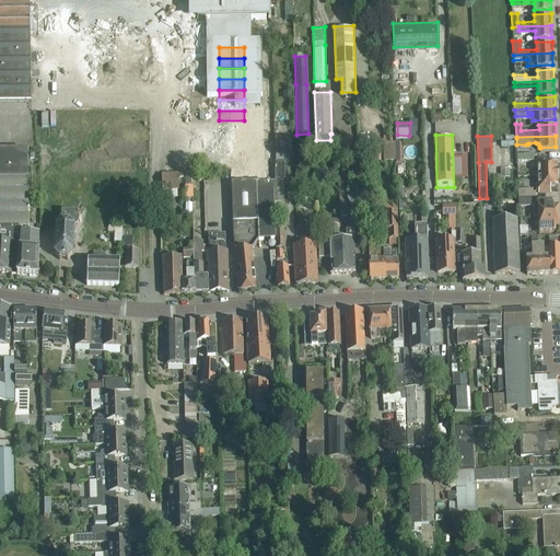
[(244,142),(219,142),(219,153),(244,153),(244,142)]
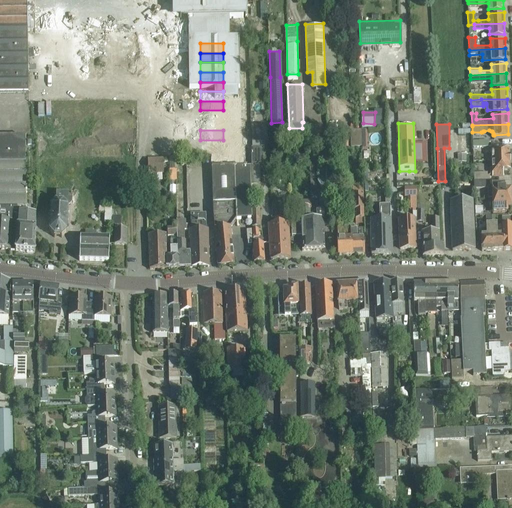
[(0,245),(10,247),(12,207),(17,207),(17,204),(26,204),(26,189),(30,189),(30,178),(25,178),(25,135),(0,134),(0,245)]
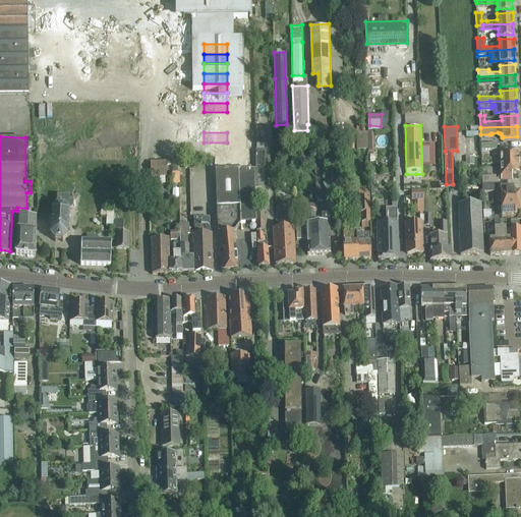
[(513,159),(518,158),(518,149),(511,149),(511,144),(500,144),(501,160),(509,160),(509,161),(513,160),(513,159)]
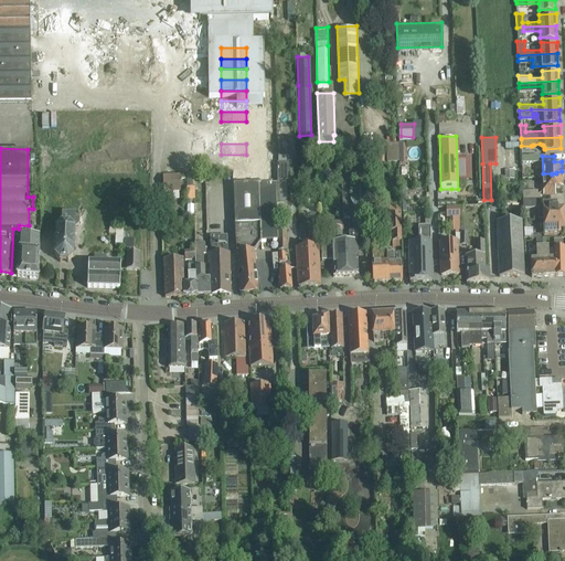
[(278,159),(277,159),(277,178),(286,178),(287,178),(287,159),(278,159)]
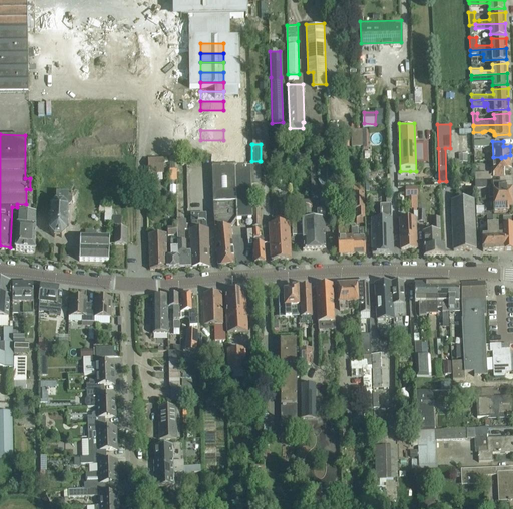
[(466,151),(458,151),(458,159),(466,159),(466,151)]
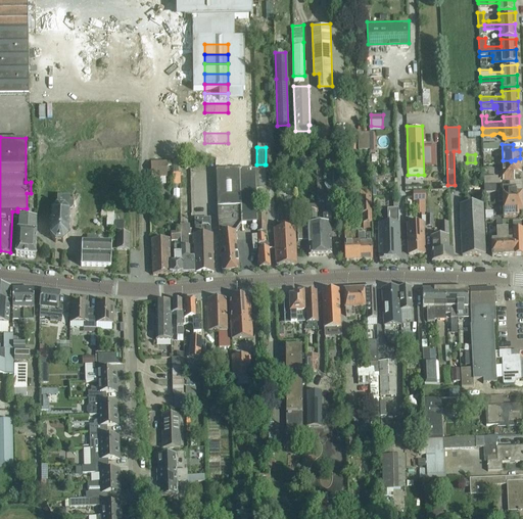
[(150,158),(151,175),(167,174),(167,158),(150,158)]
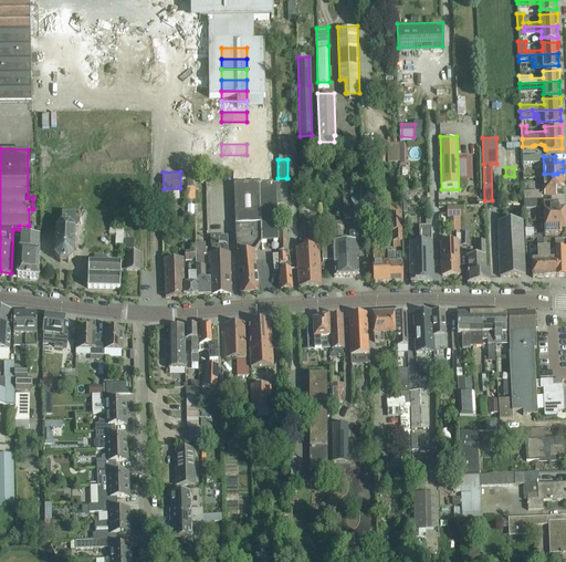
[(553,174),(544,174),(544,183),(542,183),(542,188),(544,188),(544,191),(556,191),(556,185),(564,185),(563,172),(557,173),(557,174),(553,175),(553,174)]
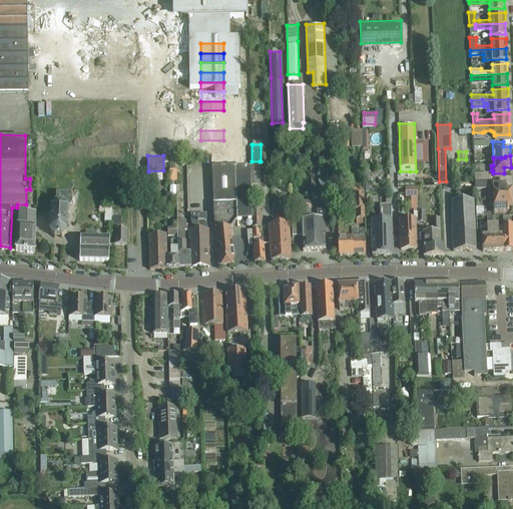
[(251,161),(250,161),(251,180),(261,180),(260,161),(251,161)]
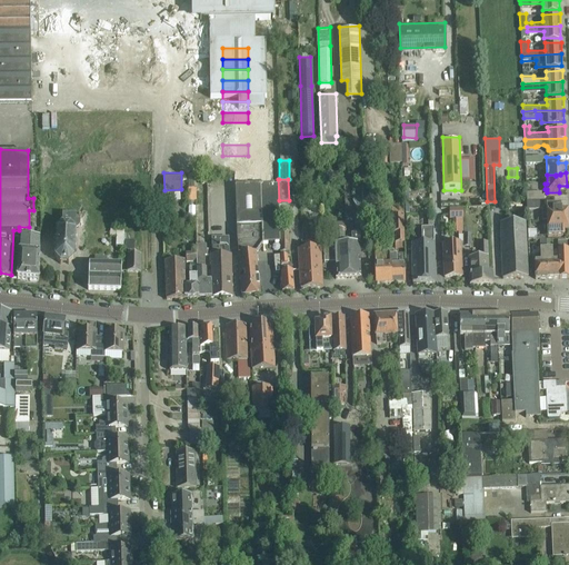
[(278,185),(236,186),(238,245),(280,243),(278,185)]
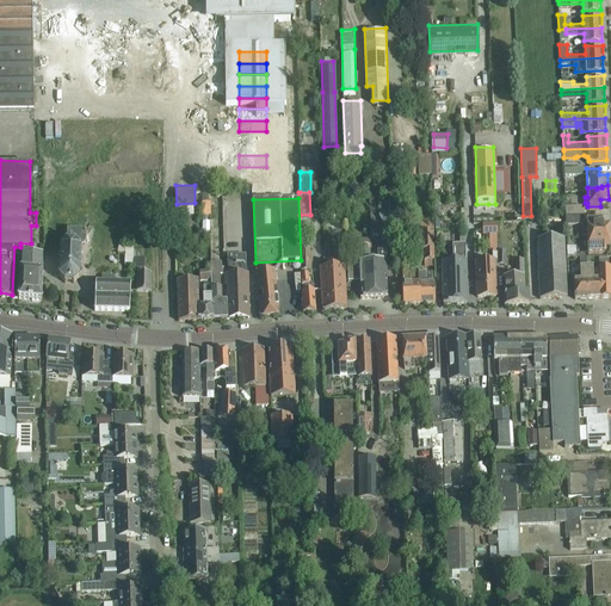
[(565,212),(581,212),(581,202),(565,202),(565,212)]
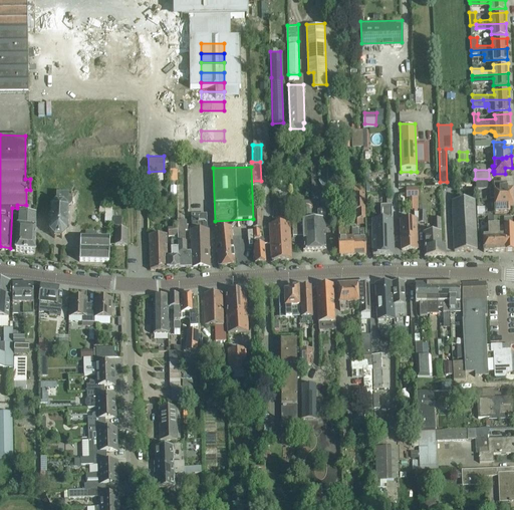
[(329,176),(317,176),(324,189),(329,189),(329,176)]
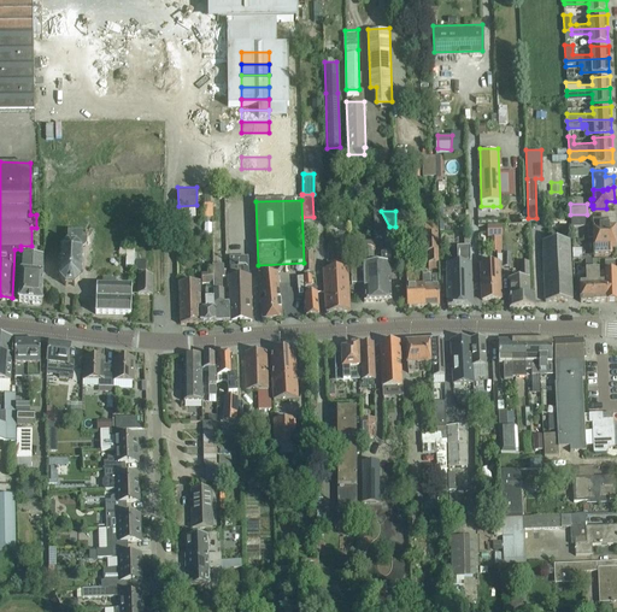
[(593,235),(616,235),(615,224),(609,224),(607,218),(592,218),(593,235)]
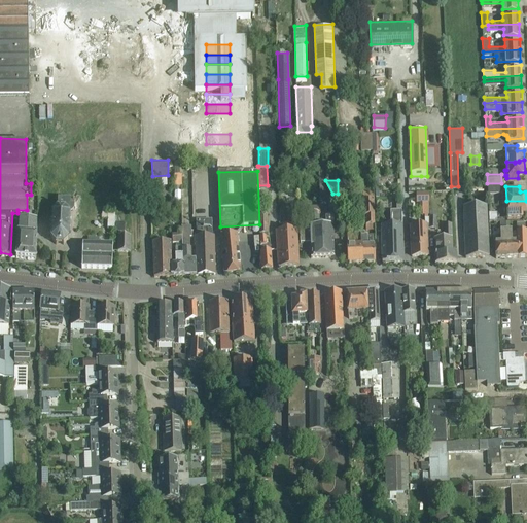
[(416,189),(416,200),(428,200),(428,189),(416,189)]
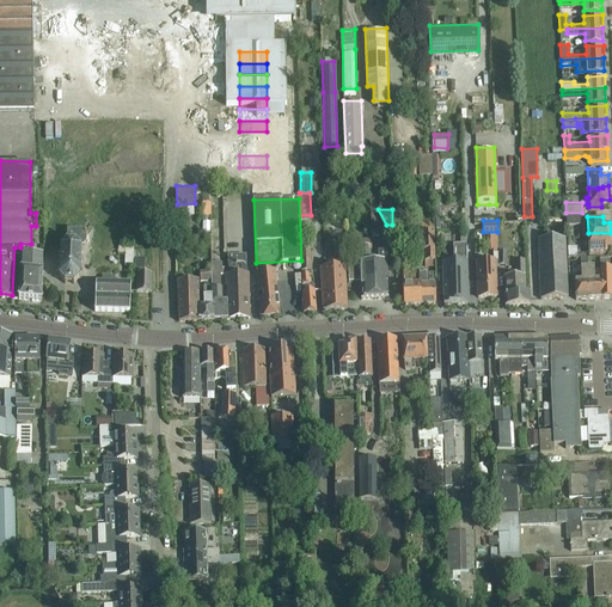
[(81,264),(81,263),(80,263),(80,255),(81,255),(81,253),(80,253),(80,245),(81,245),(81,244),(85,240),(86,234),(81,234),(81,227),(80,227),(68,227),(68,226),(67,226),(67,238),(66,238),(66,239),(61,243),(60,243),(59,244),(61,245),(60,253),(59,252),(59,255),(60,255),(60,262),(59,262),(59,263),(60,263),(59,273),(59,274),(60,274),(65,279),(63,280),(65,280),(66,280),(73,280),(73,281),(74,280),(74,279),(79,274),(80,275),(81,274),(80,273),(80,264),(81,264)]
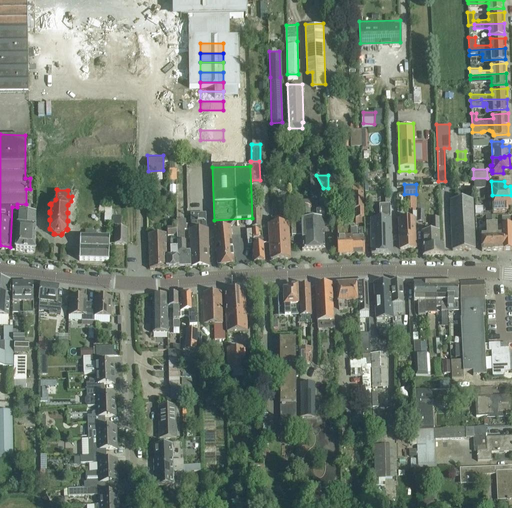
[(361,191),(351,192),(352,205),(355,204),(356,214),(363,213),(361,191)]
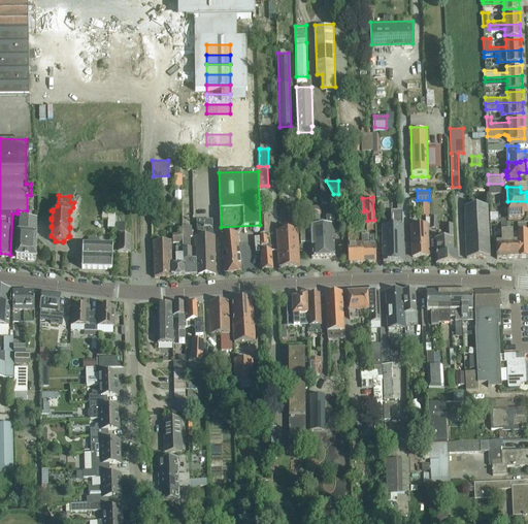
[(527,201),(507,201),(508,216),(522,216),(522,209),(527,209),(527,201)]
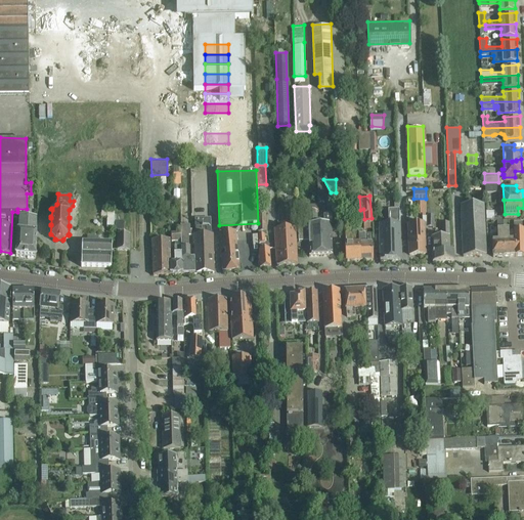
[(320,253),(319,222),(317,222),(317,210),(318,209),(318,202),(307,203),(308,222),(298,223),(298,240),(309,240),(309,253),(320,253)]
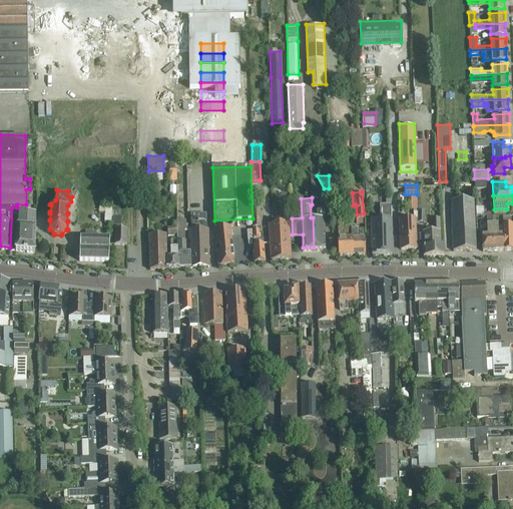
[(452,212),(453,237),(453,247),(475,246),(475,236),(473,197),(452,197),(452,206),(452,212)]
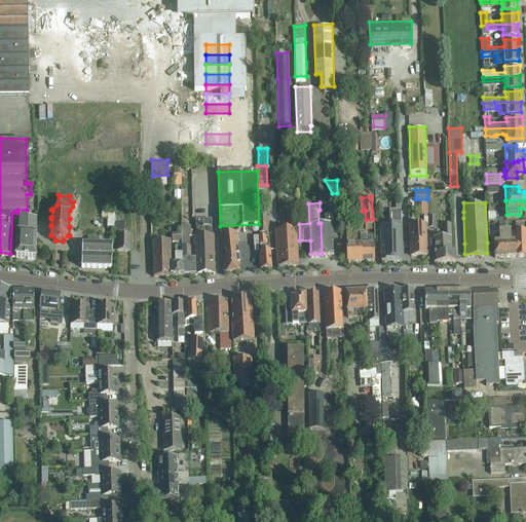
[(88,203),(87,221),(99,221),(100,203),(88,203)]
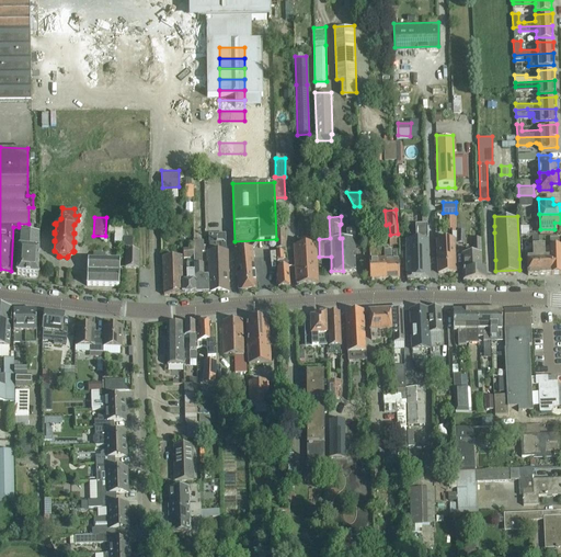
[(123,220),(117,220),(116,240),(133,241),(133,234),(127,232),(127,226),(123,226),(123,220)]
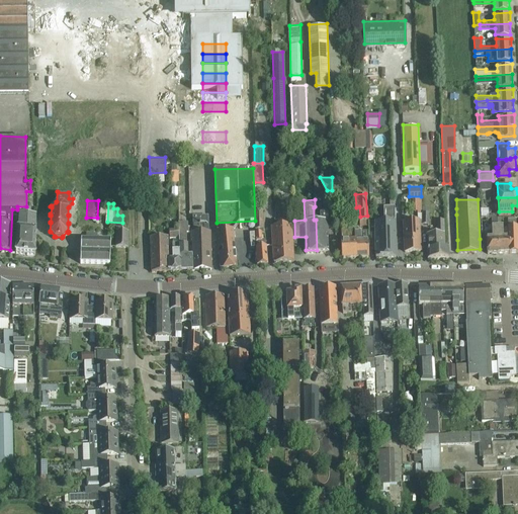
[(377,220),(374,220),(375,245),(375,255),(396,254),(395,203),(394,203),(390,203),(384,203),(383,203),(384,219),(377,220)]
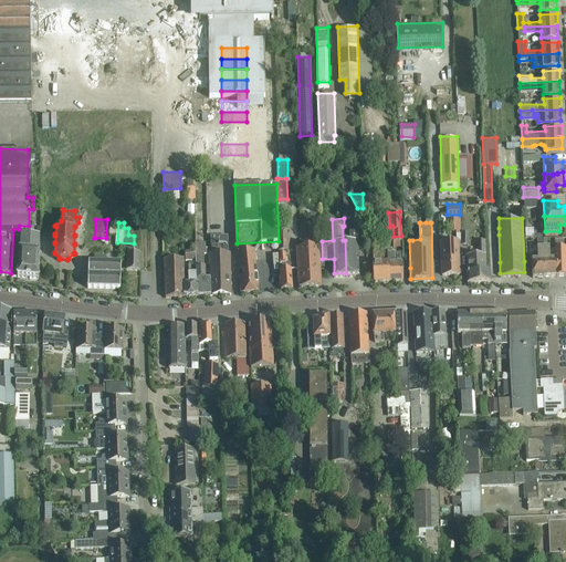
[(349,239),(345,240),(346,273),(359,273),(357,230),(349,230),(349,239)]
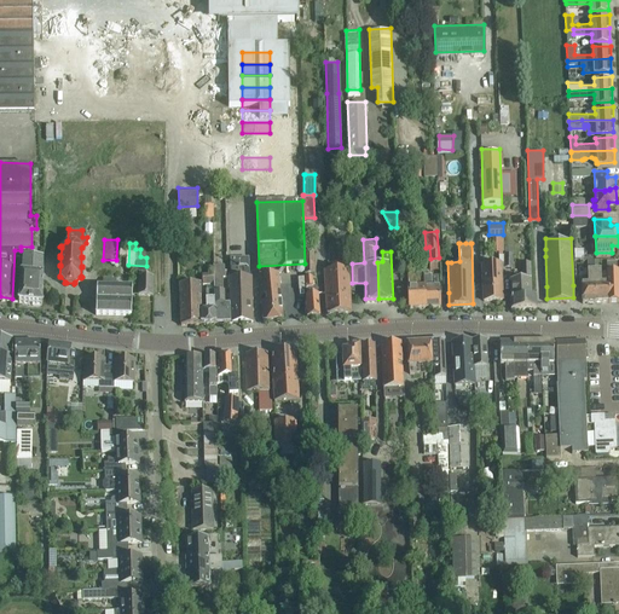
[(482,261),(481,261),(484,297),(502,296),(501,260),(504,260),(504,252),(498,252),(499,260),(487,261),(482,261)]
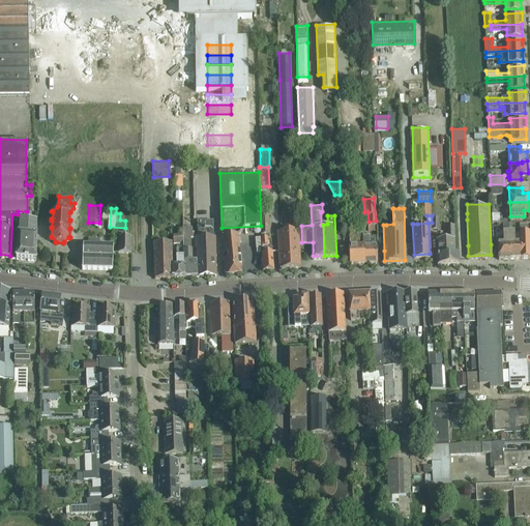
[(16,256),(36,258),(37,233),(37,223),(33,223),(33,220),(20,217),(19,231),(18,231),(17,245),(16,256)]
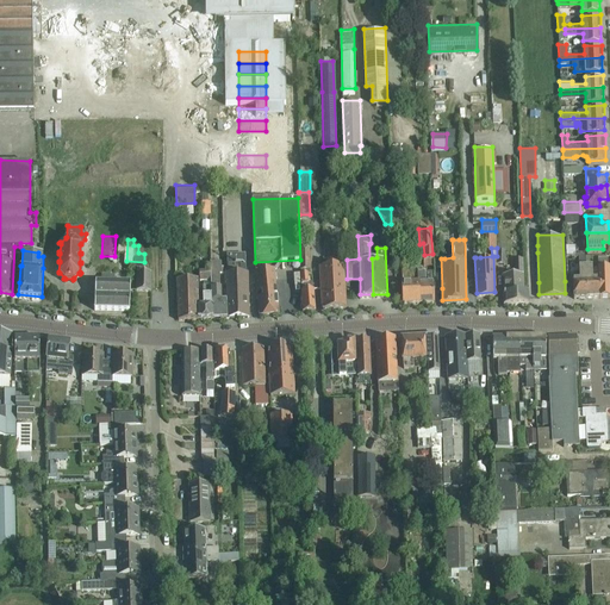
[(228,272),(225,272),(224,272),(225,279),(225,282),(225,298),(226,315),(249,315),(248,303),(248,270),(247,270),(247,250),(226,250),(228,272)]
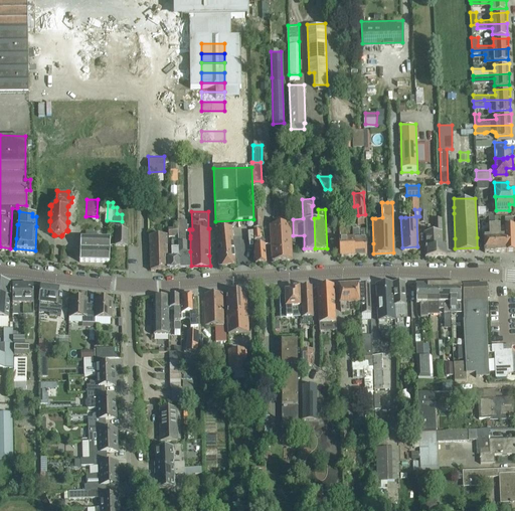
[(484,233),(484,248),(484,249),(485,249),(496,248),(495,214),(494,214),(490,214),(489,214),(490,229),(490,230),(489,232),(487,233),(486,233),(484,233)]
